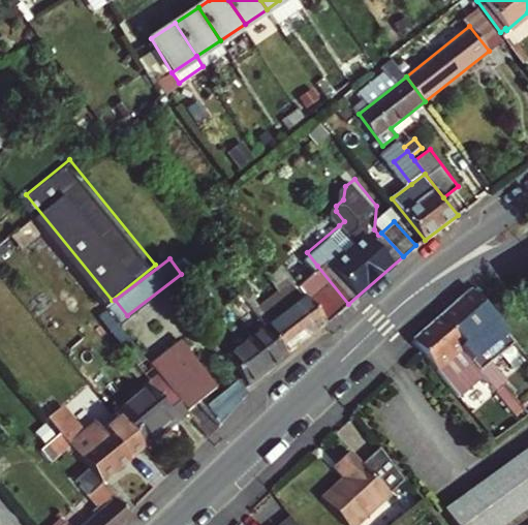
[(243,280),(236,285),(267,326),(287,352),(327,322),(311,300),(298,281),(283,260),(268,272),(281,291),(262,306),(243,280)]
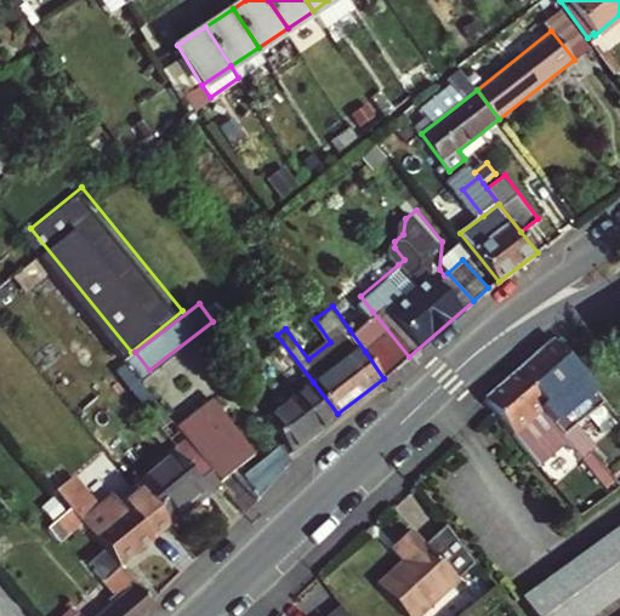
[(398,368),(409,357),(373,312),(350,330),(365,352),(377,343),(398,368)]
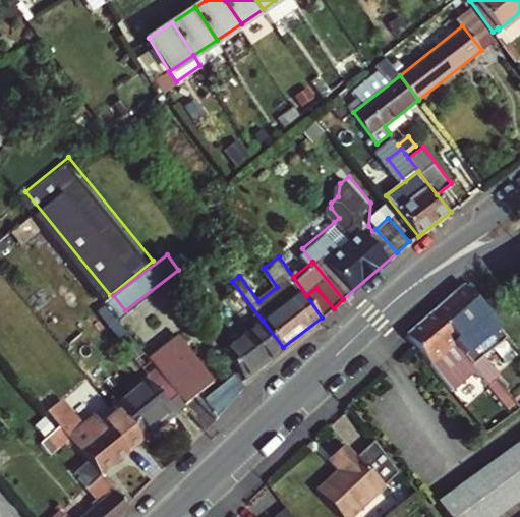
[(519,355),(464,284),(436,309),(458,339),(455,342),(468,357),(473,363),(486,380),(495,374),(498,378),(519,359),(519,355)]
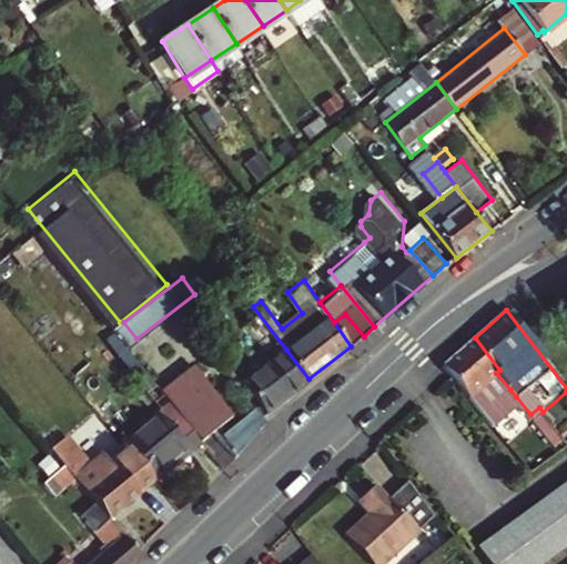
[(345,314),(334,322),(351,346),(364,336),(345,314)]
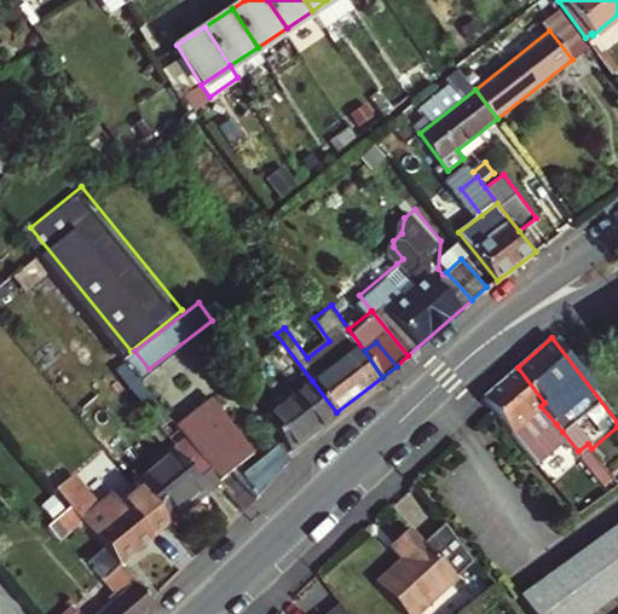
[(518,368),(485,397),(495,409),(512,429),(541,406),(544,403),(518,368)]
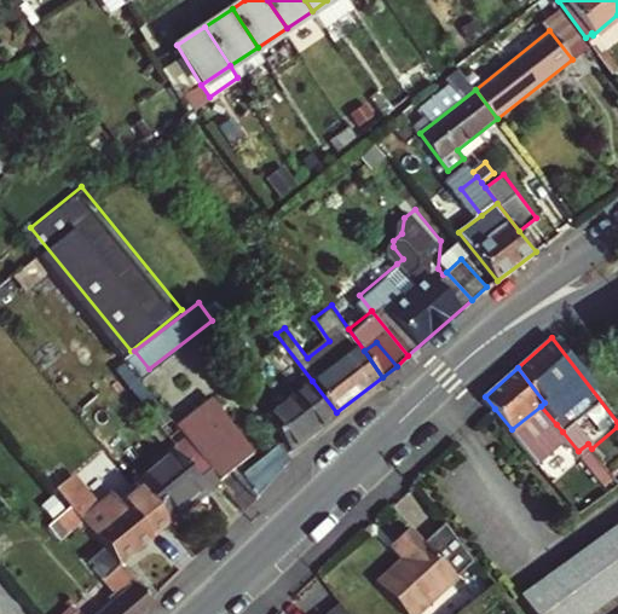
[(336,412),(312,381),(267,415),(290,447),(336,412)]
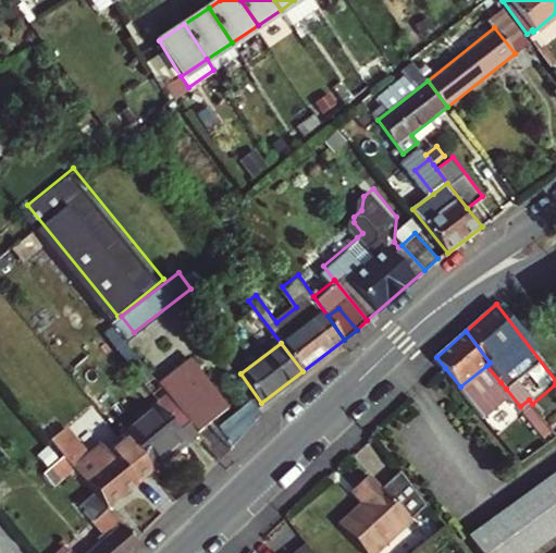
[(190,358),(159,382),(168,393),(197,431),(229,406),(190,358)]
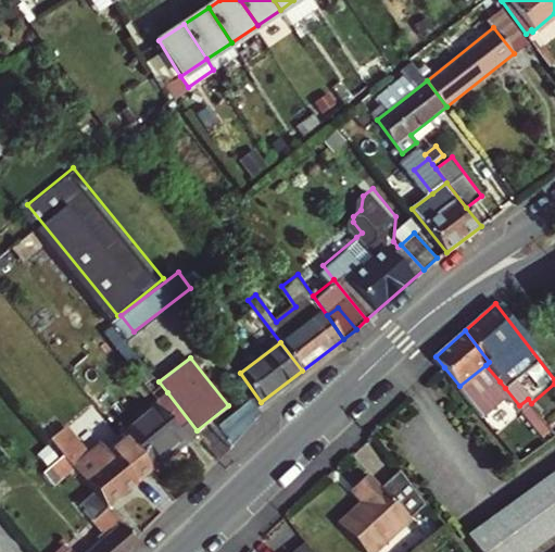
[(486,365),(459,386),(474,403),(490,389),(500,381),(486,365)]
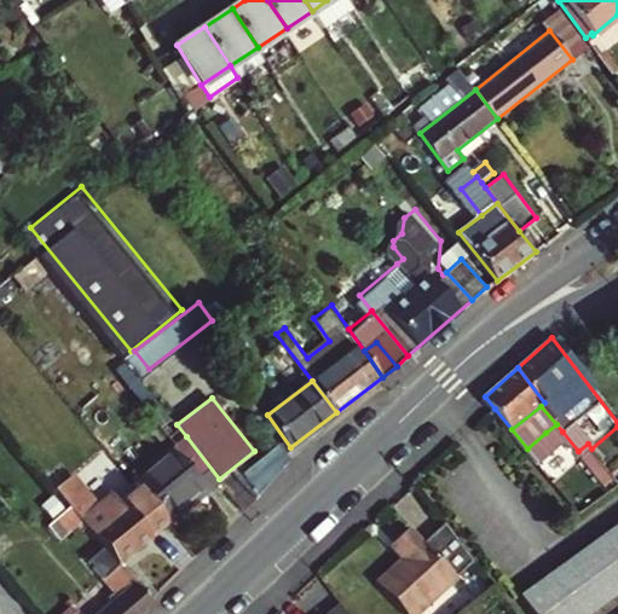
[(558,447),(546,433),(527,449),(539,463),(558,447)]
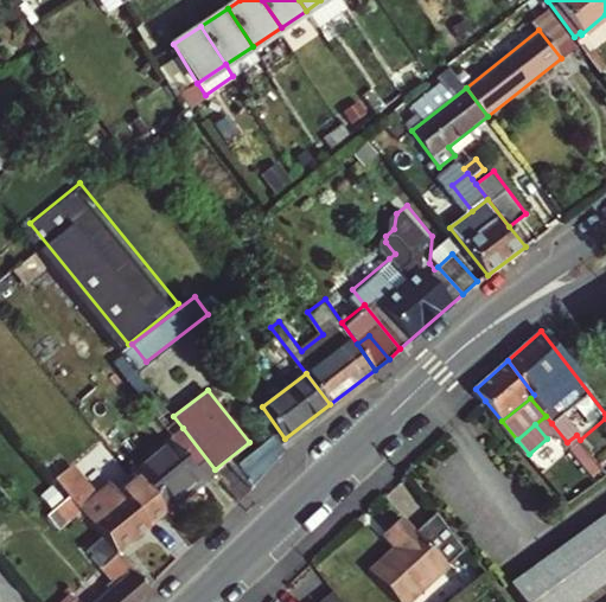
[(215,469),(183,428),(132,469),(134,471),(163,505),(165,508),(215,469)]
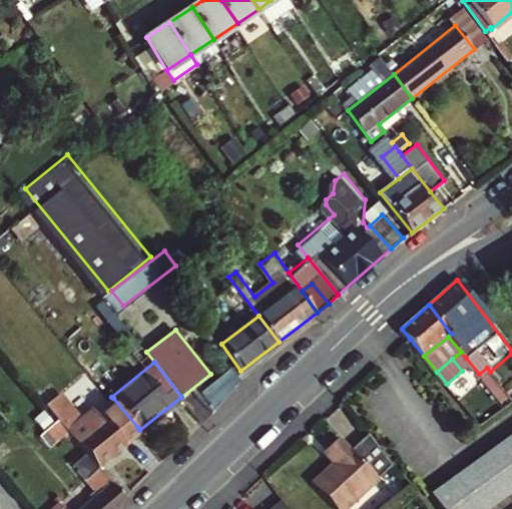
[(64,403),(54,412),(59,419),(69,430),(88,452),(96,461),(96,462),(137,427),(113,398),(100,408),(93,400),(75,415),(64,403)]
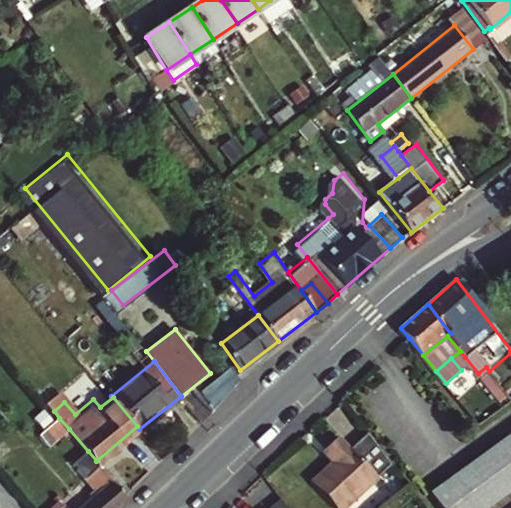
[(59,418),(40,433),(50,445),(69,429),(59,418)]
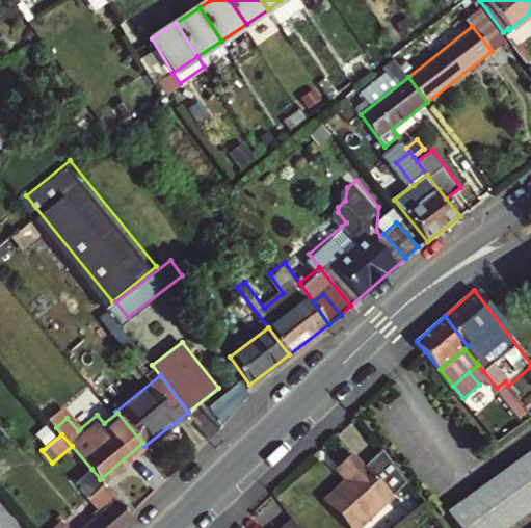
[(530,450),(450,510),(461,527),(505,527),(530,509),(530,450)]
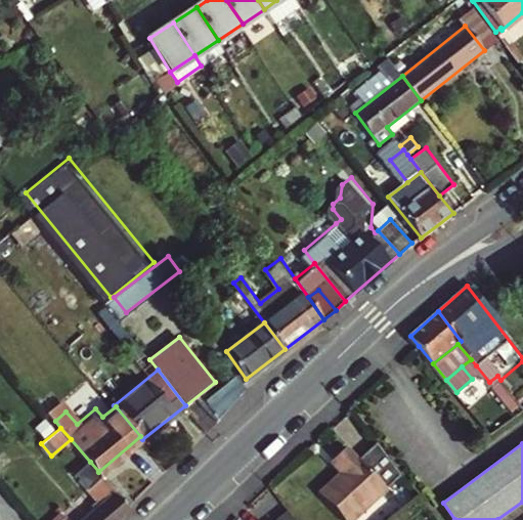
[(348,470),(343,475),(321,493),(344,519),(354,519),(386,492),(404,478),(381,445),(360,463),(351,450),(340,460),(348,470)]
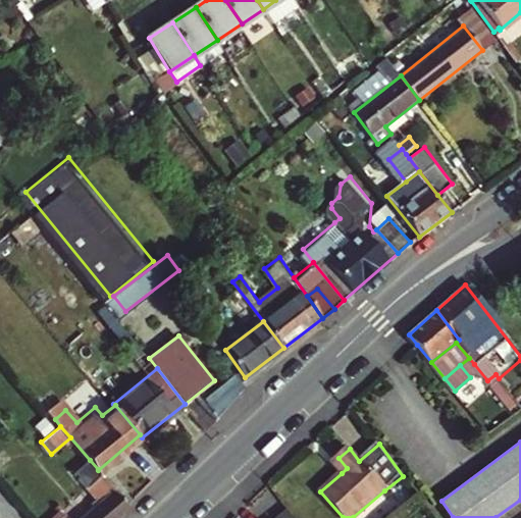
[(347,468),(339,458),(332,463),(342,473),(347,468)]
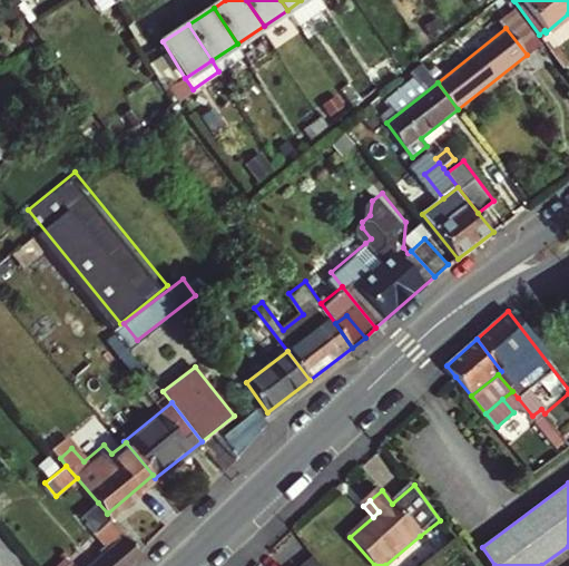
[(135,565),(145,558),(107,514),(107,513),(98,503),(87,513),(100,528),(97,532),(110,548),(89,565),(77,565),(72,560),(67,565),(135,565)]
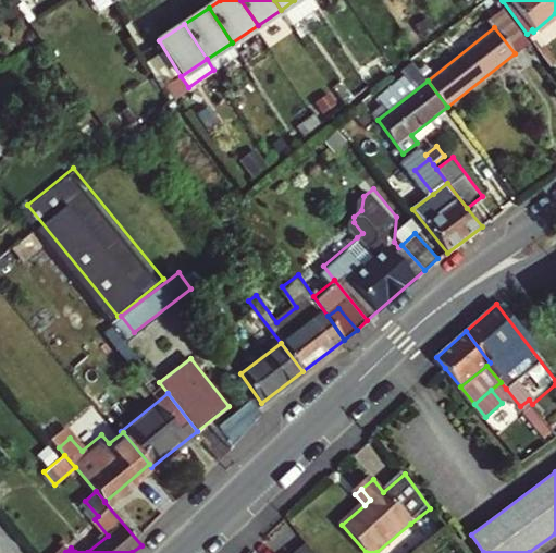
[(72,542),(66,537),(61,541),(65,547),(72,542)]
